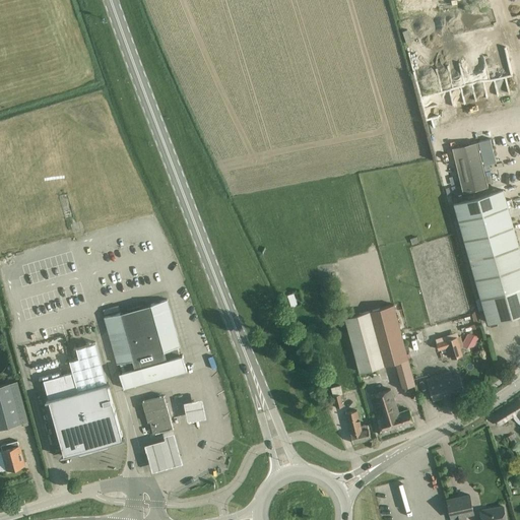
[(492,84),(511,79),(505,55),(491,58),(493,64),(486,66),(492,84)]
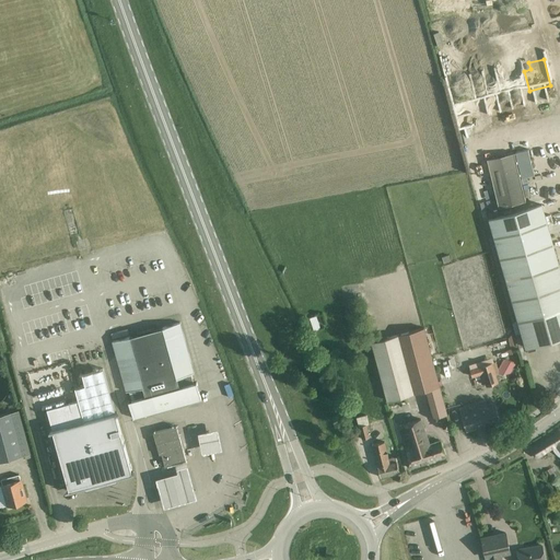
[(528,150),(515,153),(522,178),(534,175),(528,150)]
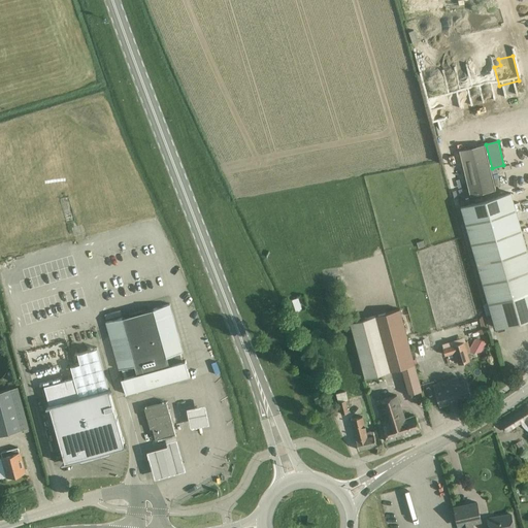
[(485,144),(459,151),(470,196),(496,190),(485,144)]
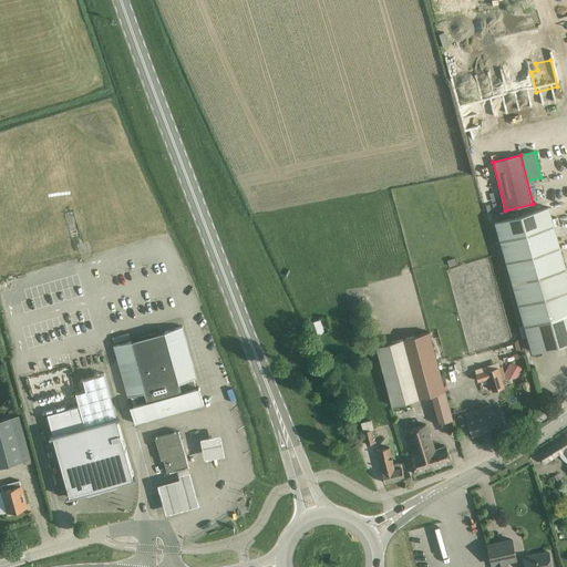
[(566,274),(548,207),(495,222),(495,223),(532,352),(566,341),(566,274)]
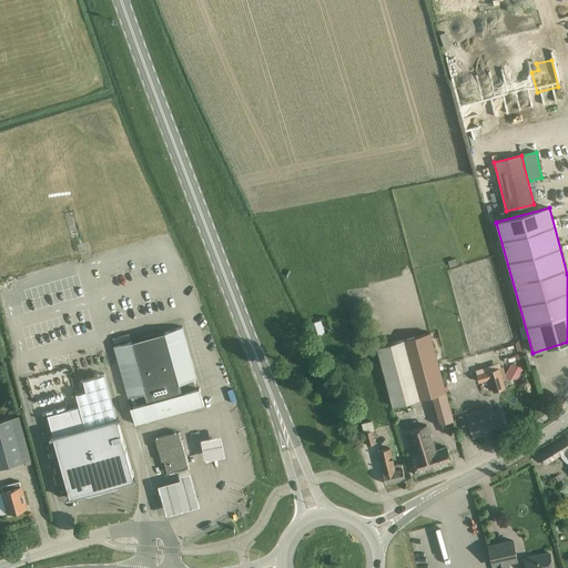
[(362,303),(353,304),(355,317),(364,316),(362,303)]
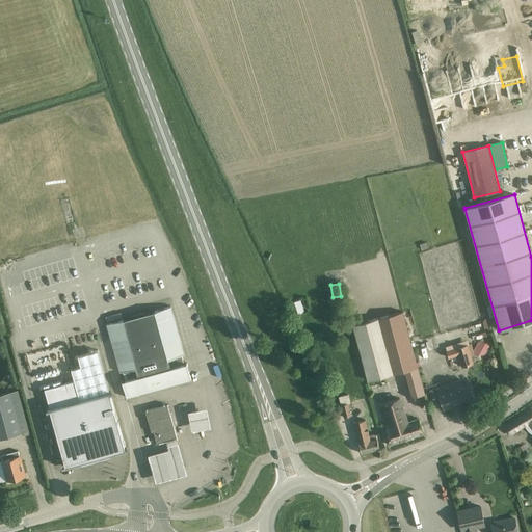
[(306,299),(295,302),(298,313),(309,309),(306,299)]
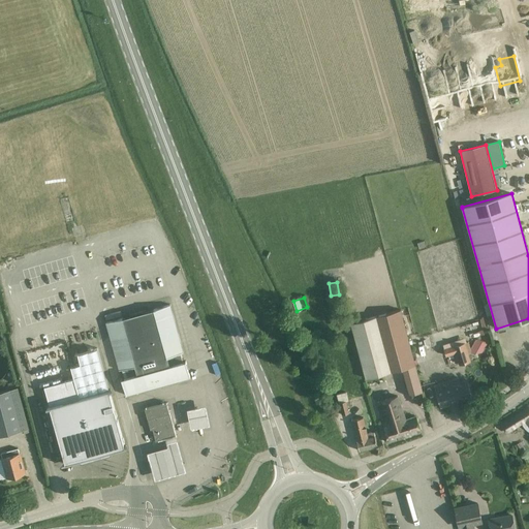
[(124,378),(183,362),(181,353),(184,352),(170,305),(105,322),(119,370),(122,370),(124,378)]
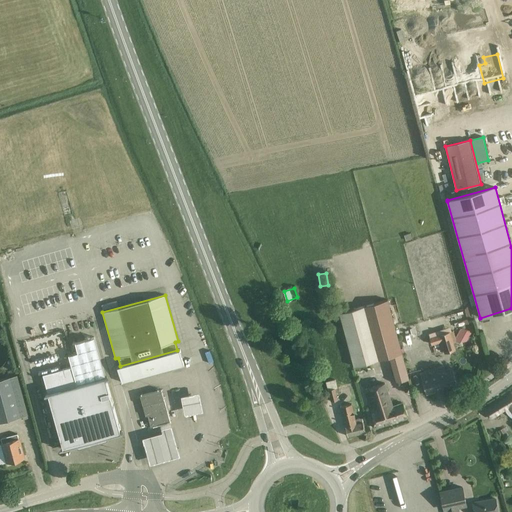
[(340,313),(354,367),(389,357),(396,382),(409,379),(388,300),(340,313)]
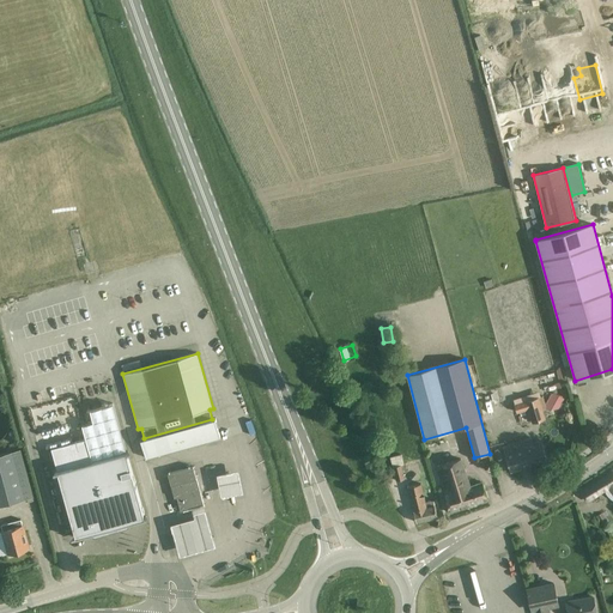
[(554,393),(548,404),(558,408),(564,398),(554,393)]
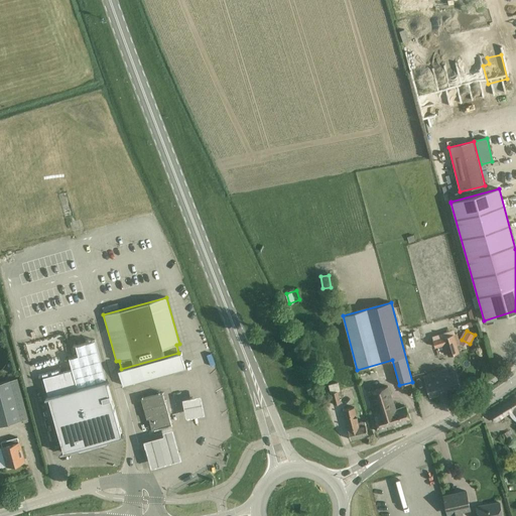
[(448,356),(459,353),(453,335),(433,341),(435,347),(444,344),(448,356)]
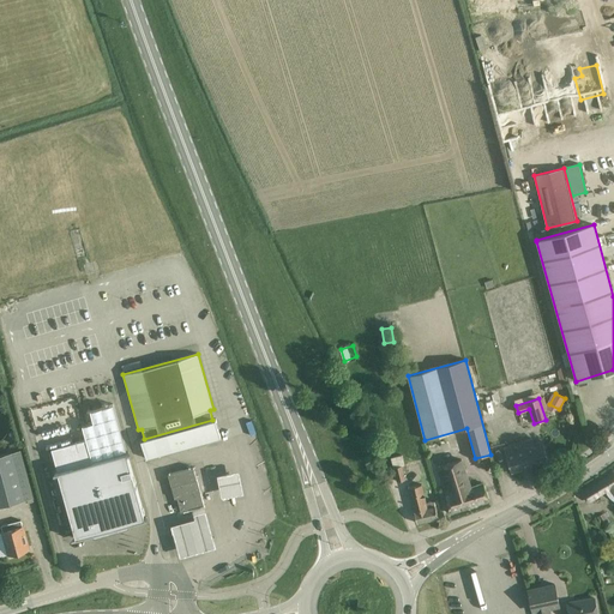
[(84,440),(50,450),(56,474),(58,473),(76,536),(74,537),(74,539),(146,518),(146,517),(145,517),(127,453),(128,453),(128,452),(127,452),(115,405),(91,413),(96,426),(82,431),(84,440)]
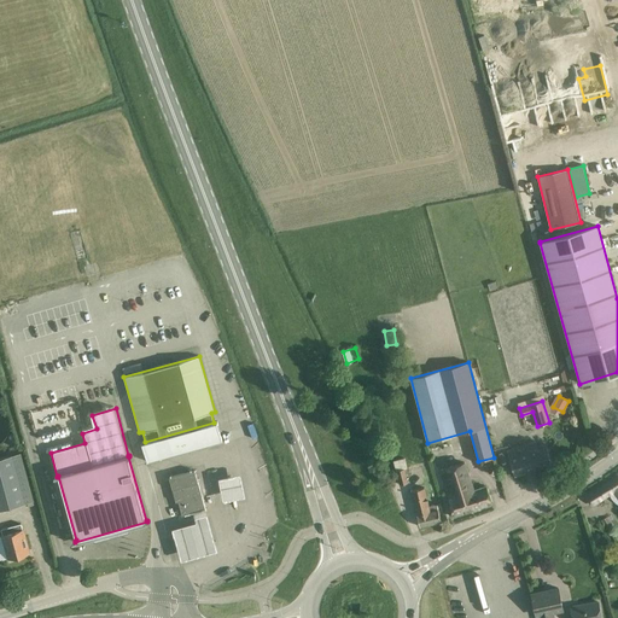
[(147,462),(222,441),(217,421),(214,423),(145,442),(141,442),(147,462)]
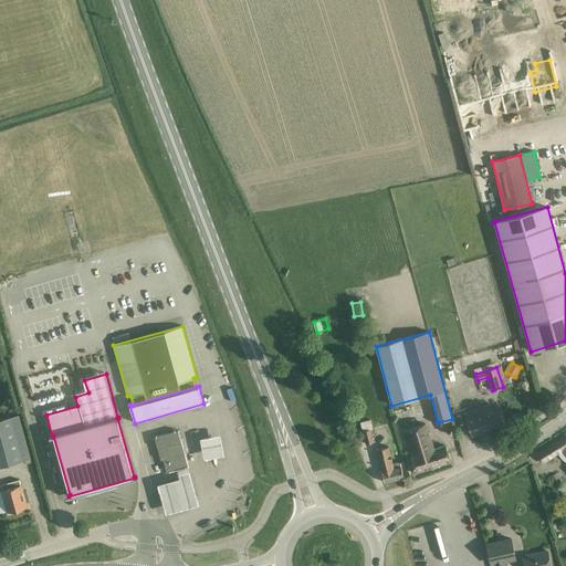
[(491,405),(464,412),(471,436),(505,426),(500,409),(493,411),(491,405)]
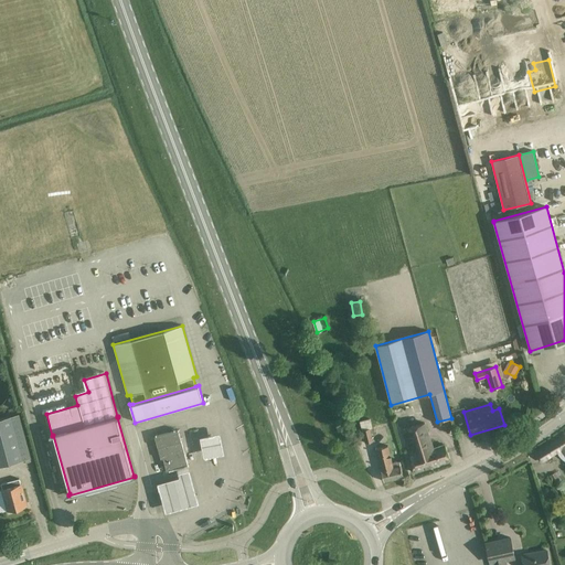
[(19,414),(0,418),(0,466),(31,459),(19,414)]
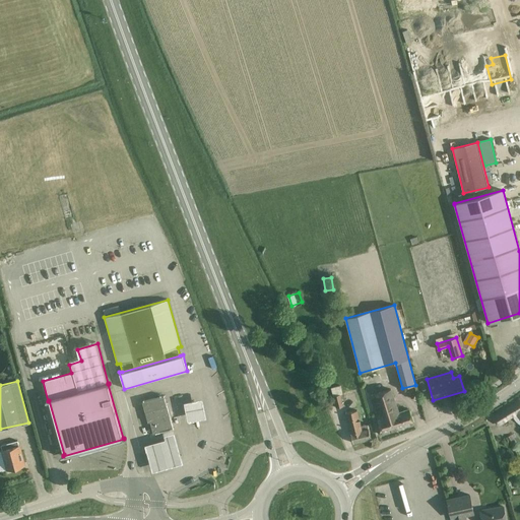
[(340,386),(331,388),(336,408),(343,406),(340,394),(342,394),(340,386)]
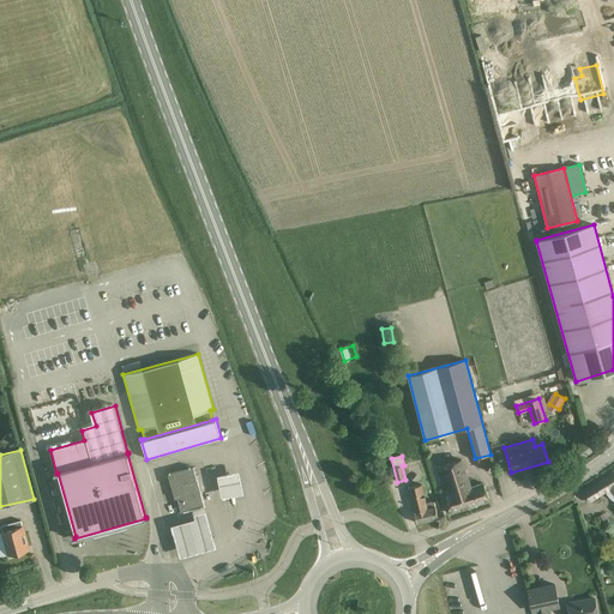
[(462,461),(437,469),(447,499),(441,500),(444,510),(450,507),(452,512),(488,500),(483,485),(470,488),(462,461)]
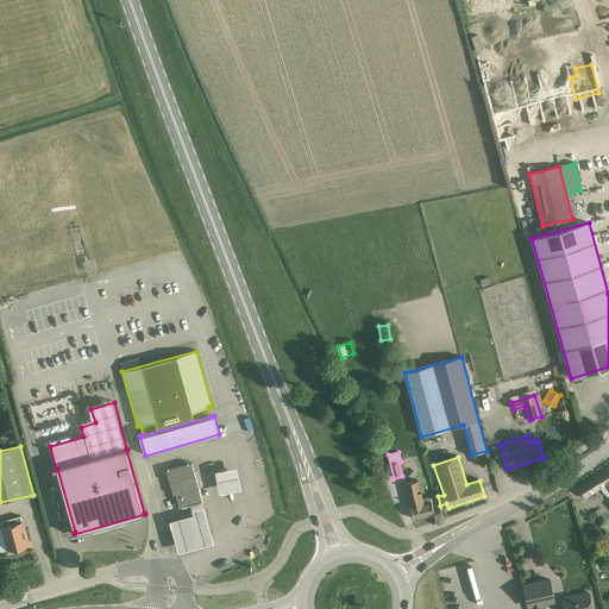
[(180,508),(202,501),(194,470),(192,464),(167,471),(169,477),(174,495),(176,494),(180,508)]
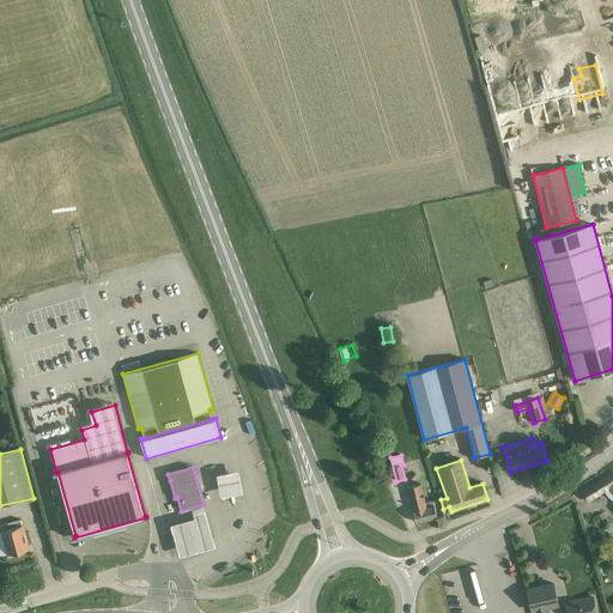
[(612,472),(582,492),(588,502),(604,492),(606,496),(608,498),(610,501),(612,502),(612,472)]
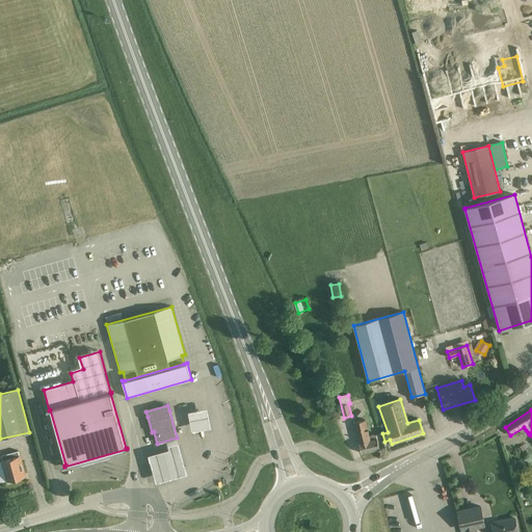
[(208,410),(190,415),(195,435),(213,431),(208,410)]
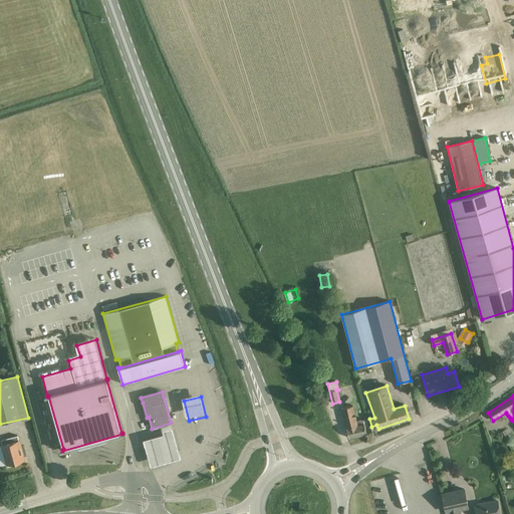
[(349,438),(366,434),(363,420),(355,422),(351,406),(341,408),(349,438)]
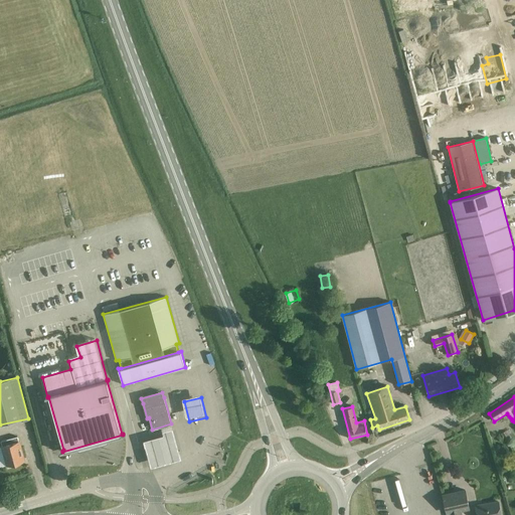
[(175,431),(166,434),(167,436),(146,442),(153,467),(183,459),(175,431)]
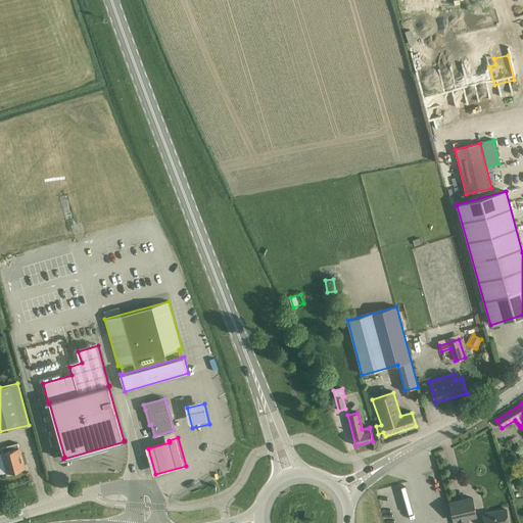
[(1,447),(5,463),(7,473),(25,468),(17,443),(1,447)]
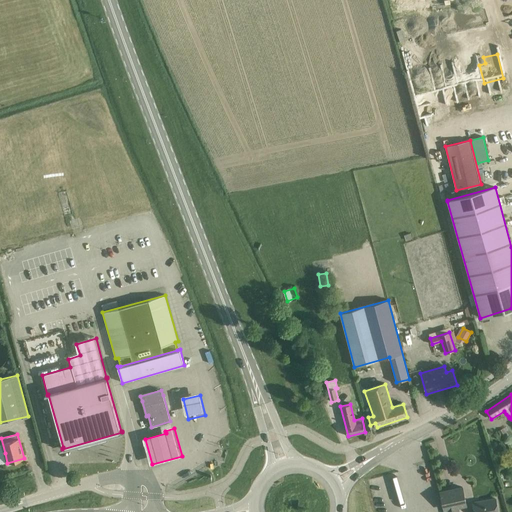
[(440,492),(444,511),(459,511),(459,507),(466,506),(462,487),(440,492)]
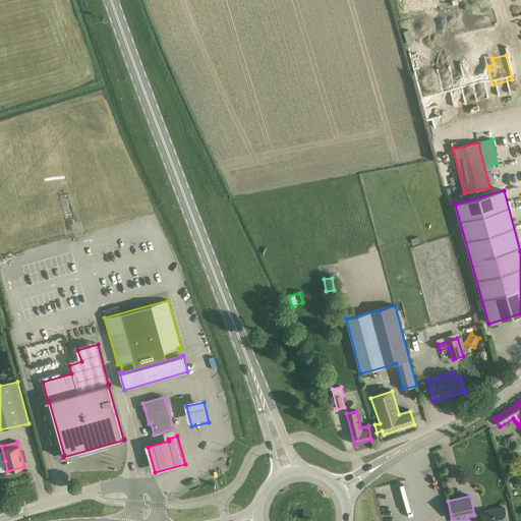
[(481,515),(482,520),(506,520),(504,508),(486,511),(487,514),(481,515)]
